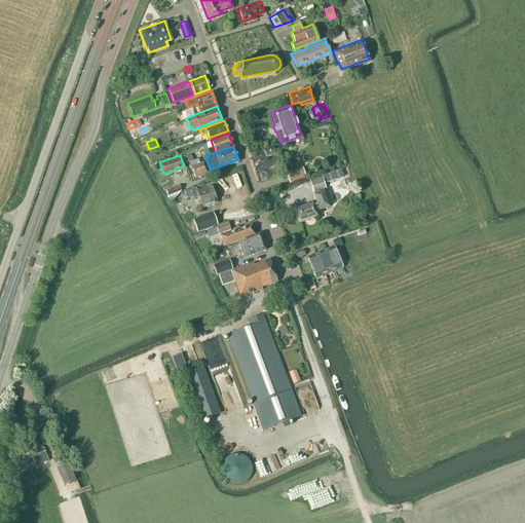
[(198,161),(197,157),(188,160),(194,176),(207,172),(202,160),(198,161)]
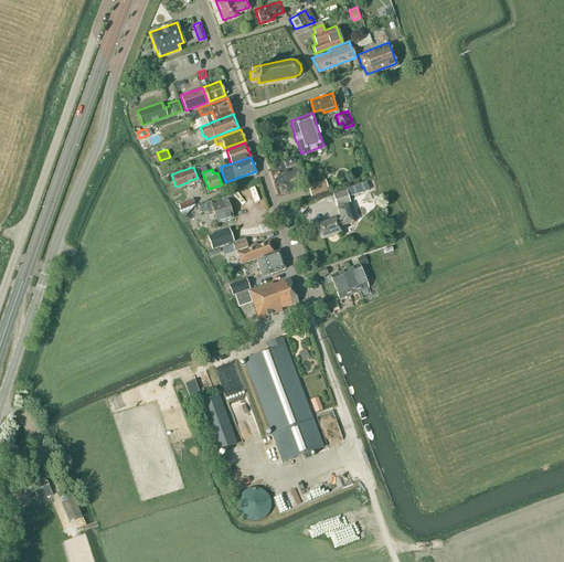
[(310,194),(328,189),(325,178),(307,183),(310,194)]
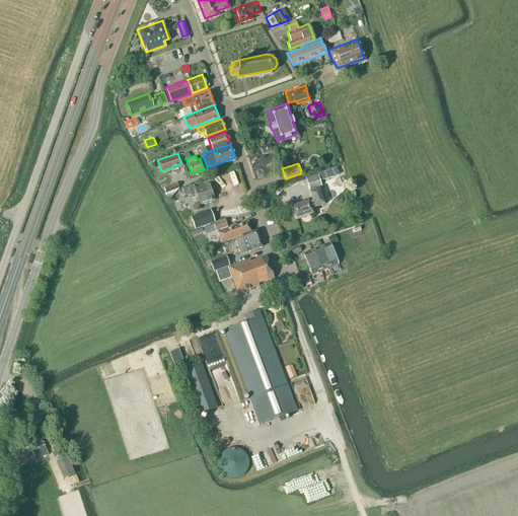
[(308,188),(320,183),(318,179),(338,172),(336,165),(305,176),(308,188)]
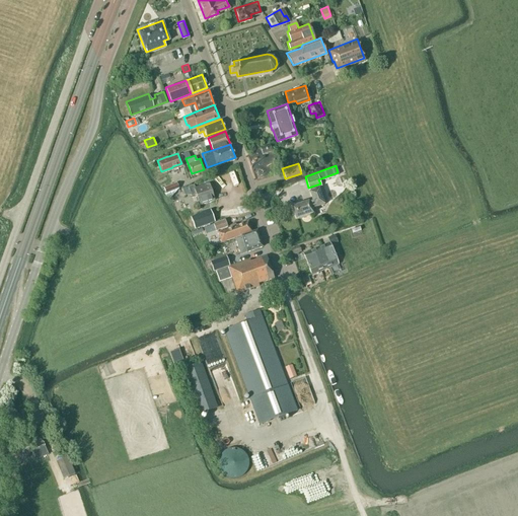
[(168,191),(177,187),(175,181),(165,186),(168,191)]
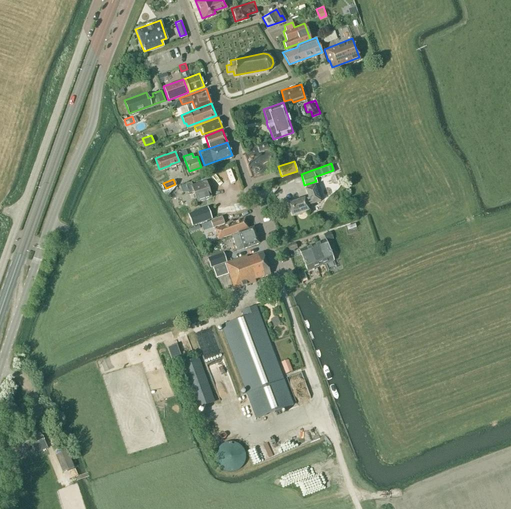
[(210,196),(205,180),(191,184),(190,180),(184,182),(187,192),(192,190),(195,200),(210,196)]
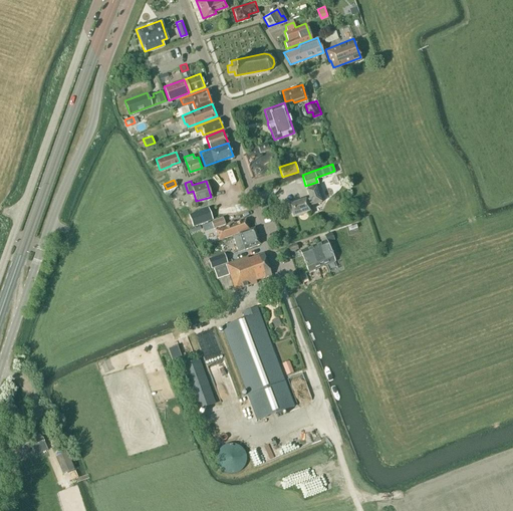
[(320,201),(315,186),(305,189),(308,198),(304,199),(304,198),(287,204),(292,216),(308,210),(306,205),(310,204),(320,201)]
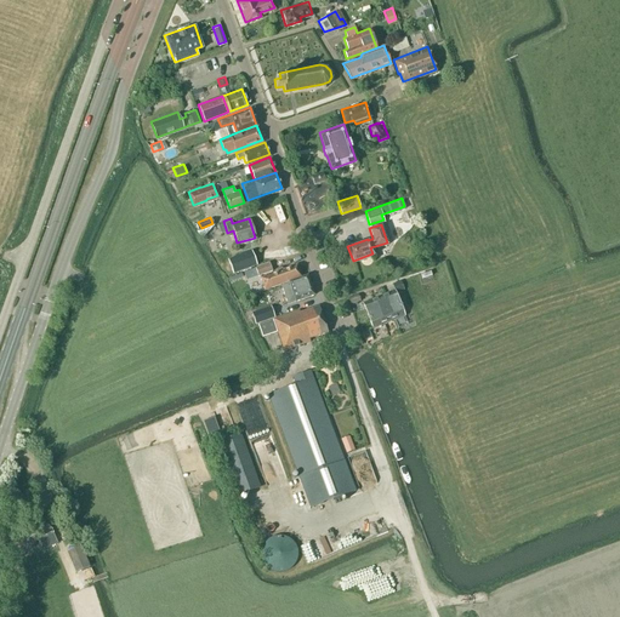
[(255,262),(251,247),(227,256),(231,269),(255,262)]
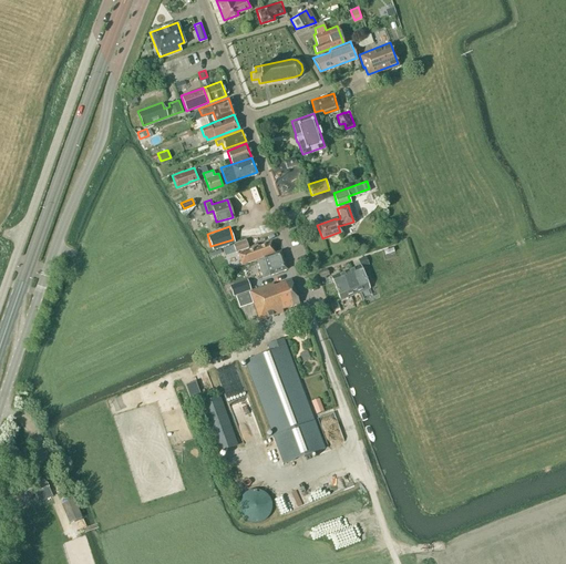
[(235,250),(247,246),(245,238),(232,243),(235,250)]
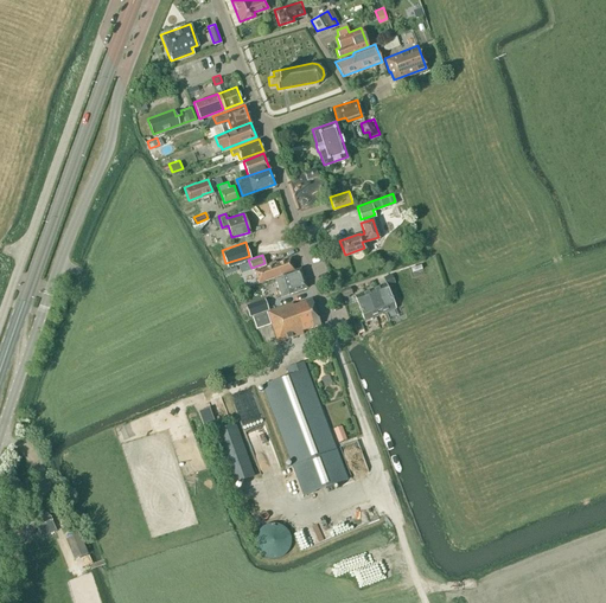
[(257,281),(270,276),(293,269),(288,257),(254,269),(257,281)]
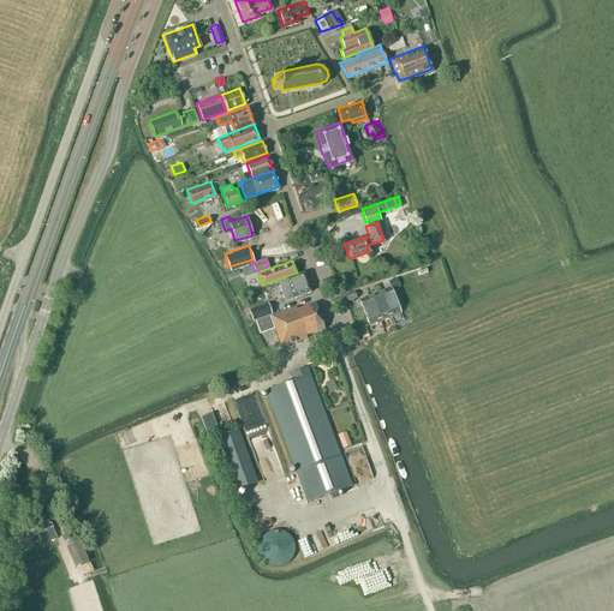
[(284,299),(310,291),(303,271),(276,281),(284,299)]
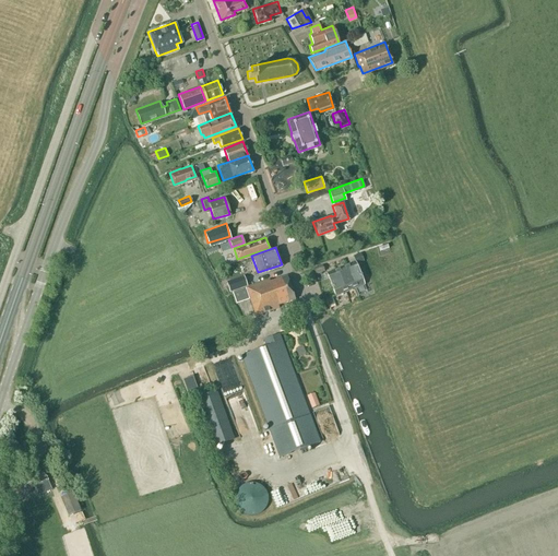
[(344,253),(336,257),(339,263),(346,260),(344,253)]
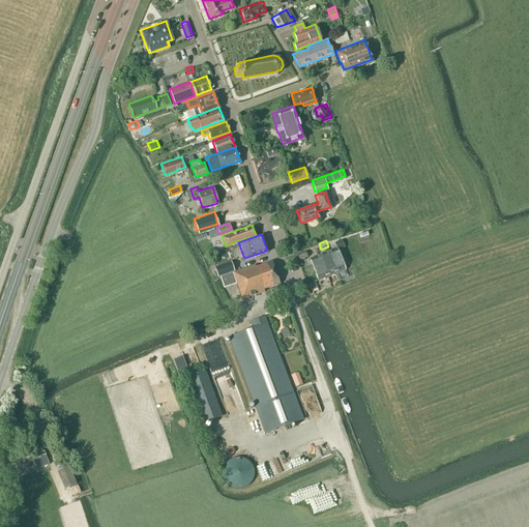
[(327,250),(335,271),(344,268),(335,246),(327,250)]
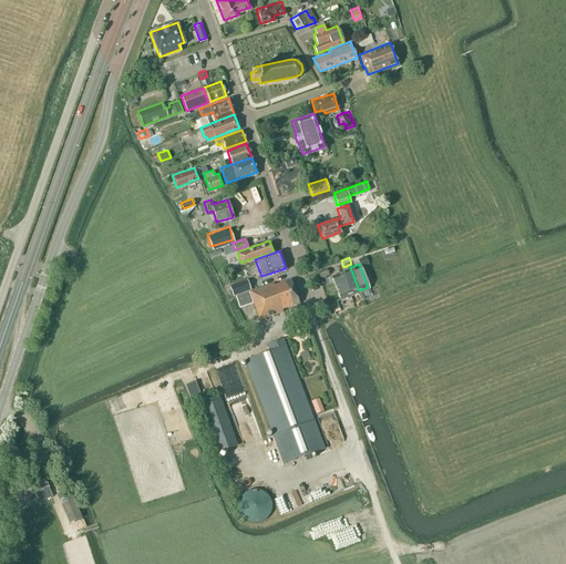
[(350,294),(359,290),(350,267),(340,272),(350,294)]
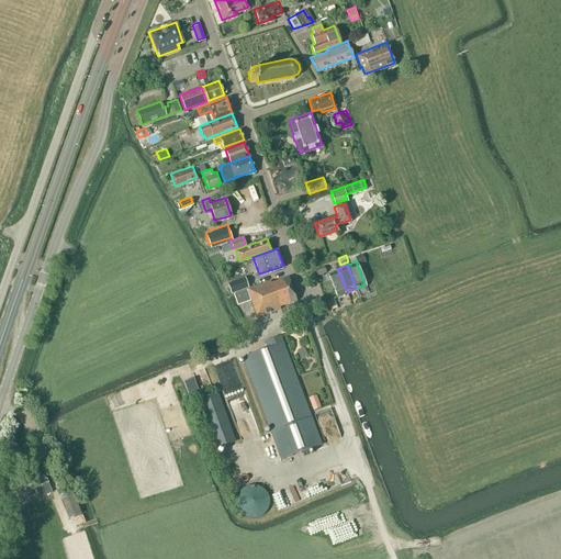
[(336,295),(347,291),(337,269),(327,272),(336,295)]
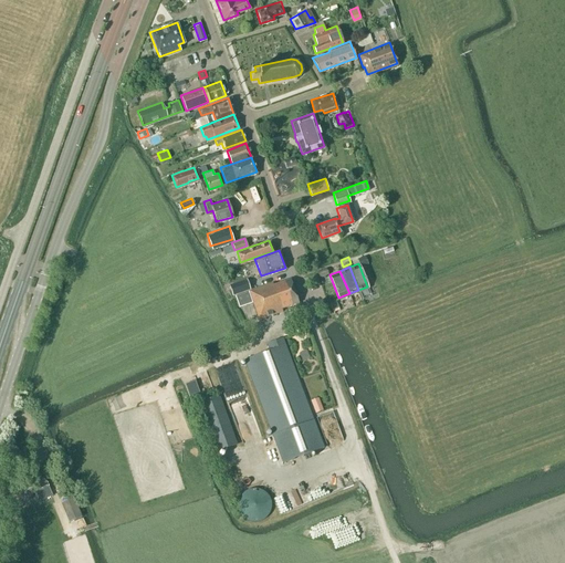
[(272,281),(236,293),(234,294),(238,305),(252,301),(258,318),(282,310),(281,308),(296,302),(289,278),(273,283),(272,281)]
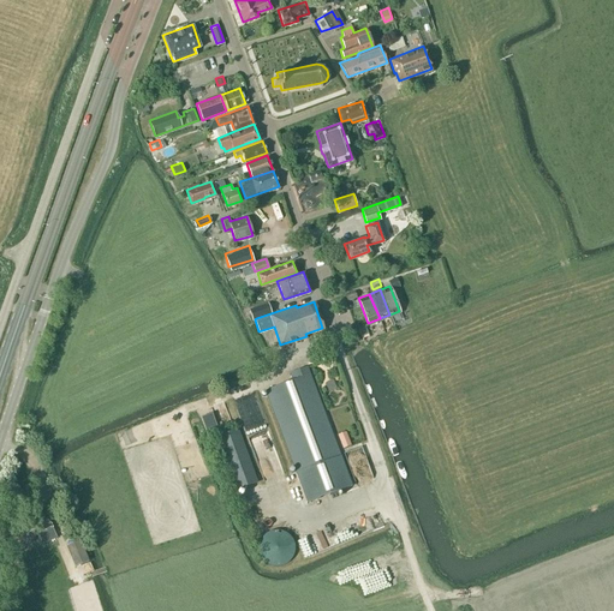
[(252,309),(256,318),(257,318),(269,313),(266,304),(252,309)]
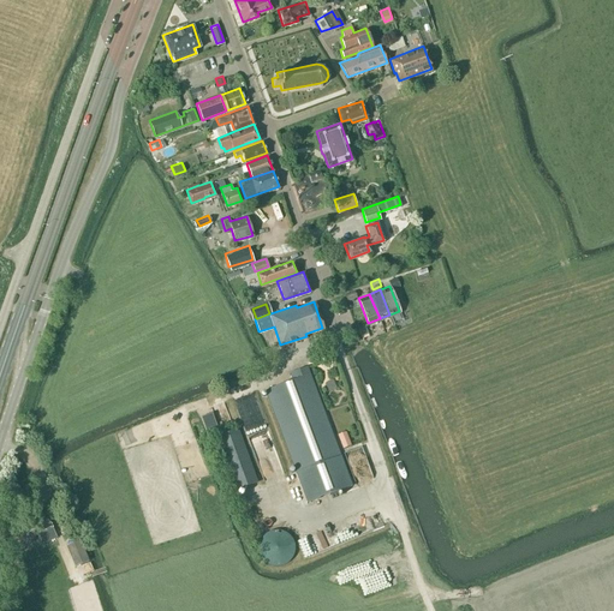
[(307,501),(351,484),(307,365),(288,371),(292,379),(264,389),(307,501)]
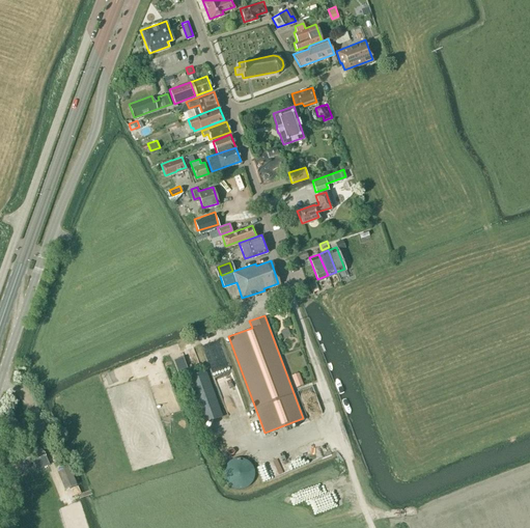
[(216,352),(223,350),(219,339),(204,344),(212,361),(219,359),(216,352)]
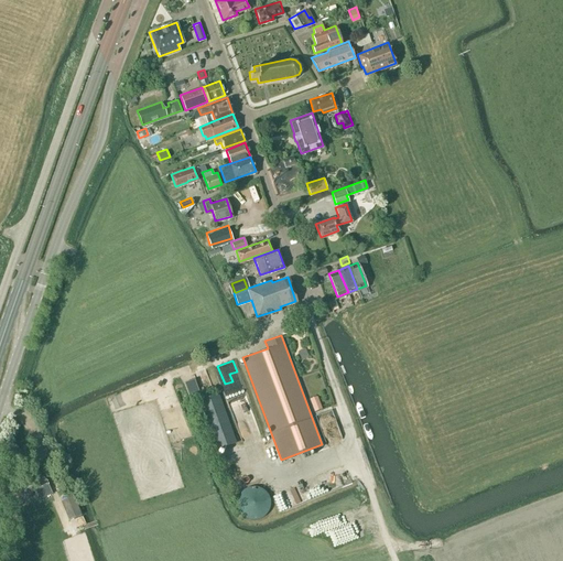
[(215,448),(228,443),(235,441),(217,392),(197,399),(215,448)]
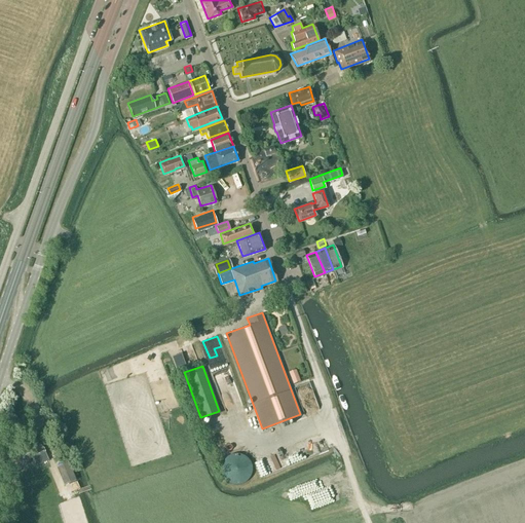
[(289,370),(294,382),(301,379),(296,367),(289,370)]
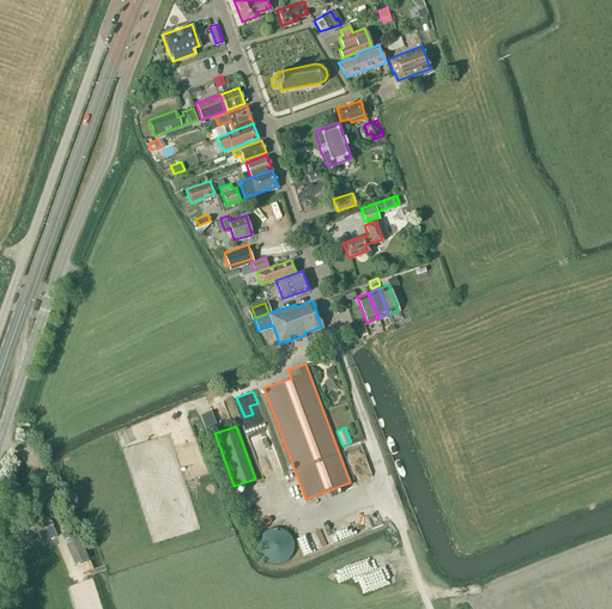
[(353,445),(359,469),(364,468),(365,474),(370,473),(363,443),(353,445)]
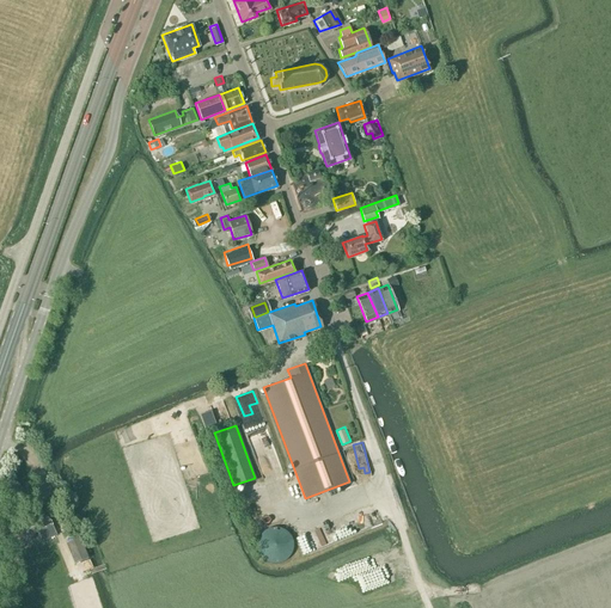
[(55,532),(50,523),(44,510),(28,519),(34,532),(38,529),(42,538),(55,532)]
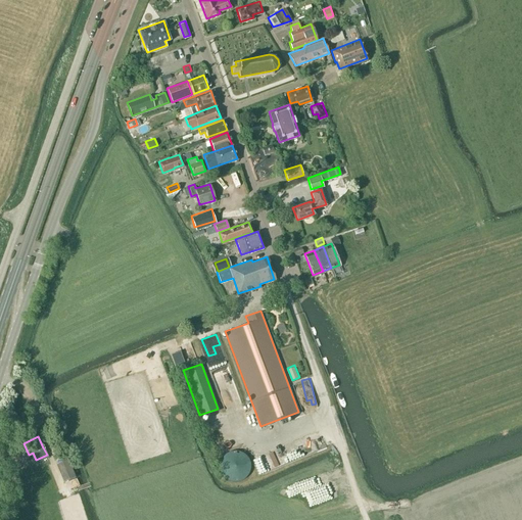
[(236,480),(240,479),(244,476),(247,473),(249,468),(249,463),(248,459),(245,455),(241,452),(237,450),(232,450),(228,451),(224,454),(221,458),(219,462),(219,467),(220,471),(223,475),(227,478),(231,480),(236,480)]
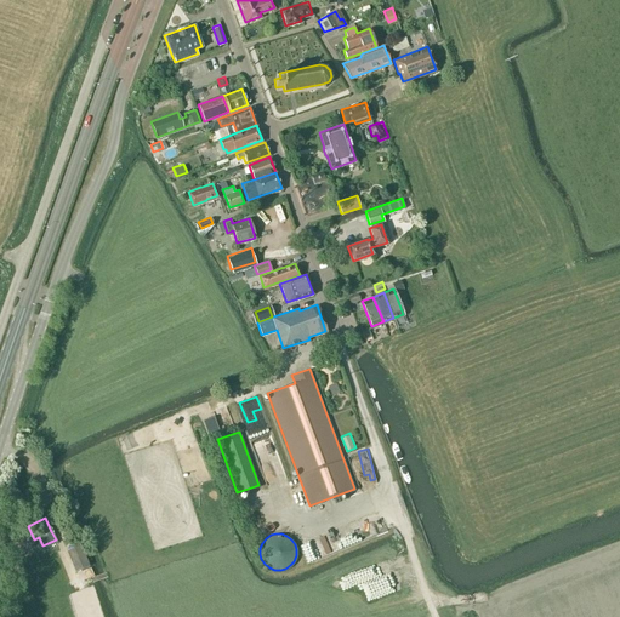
[(66,549),(69,556),(75,554),(83,552),(80,543),(66,549)]
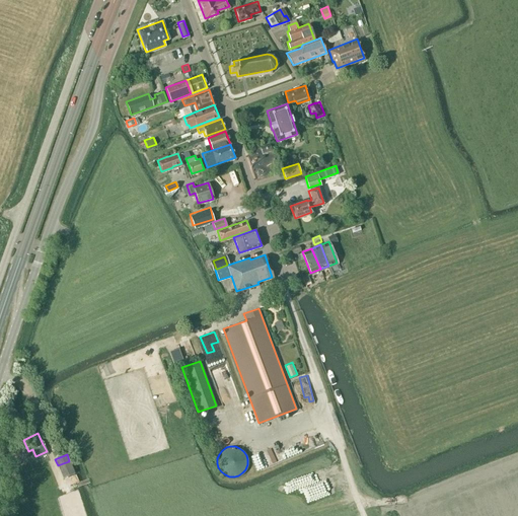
[(56,494),(62,515),(84,515),(87,515),(78,487),(56,494)]
